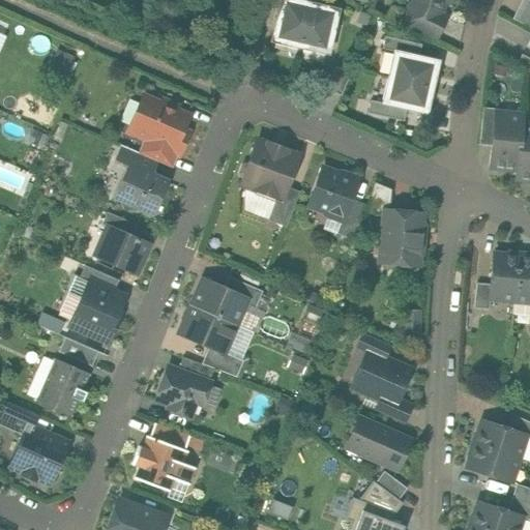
[(296,0),(281,0),(280,6),(271,41),(300,48),(310,3),(296,0)]
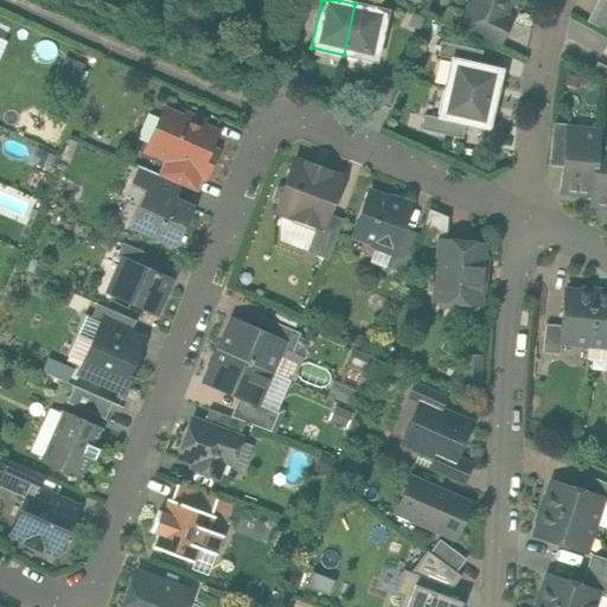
[(475,0),(475,1),(502,14),(505,0),(511,0),(516,1),(516,0),(475,0)]
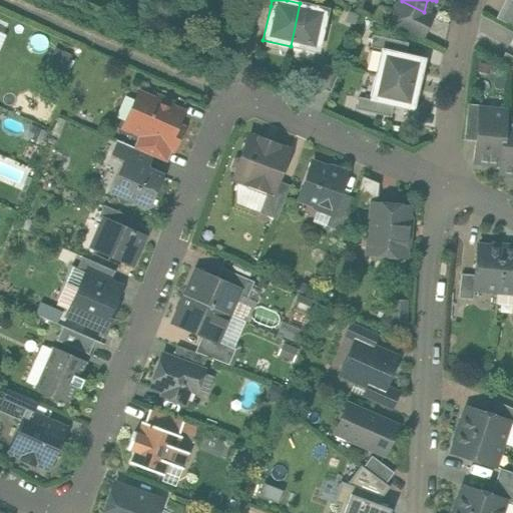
[(512,24),(512,0),(504,0),(497,19),(512,24)]
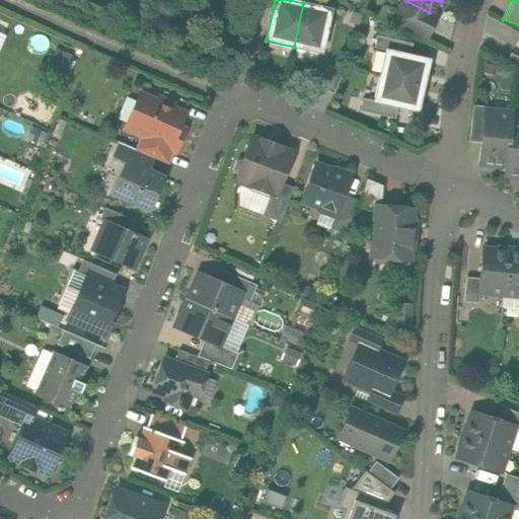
[(406,1),(404,1),(394,22),(427,39),(437,16),(429,12),(406,1)]
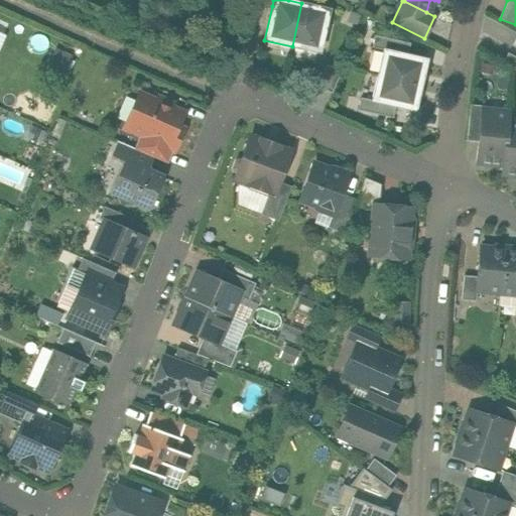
[(330,9),(301,3),(292,46),(319,52),(327,22),(330,9)]
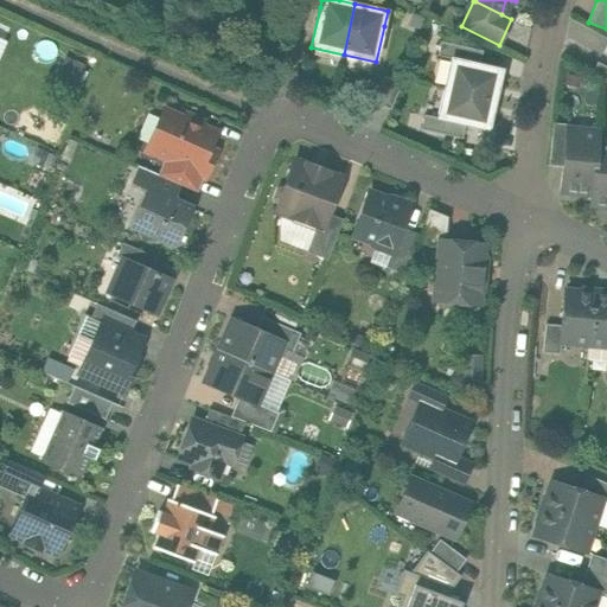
[(483,51),(441,42),(438,56),(451,59),(452,58),(479,65),(483,51)]
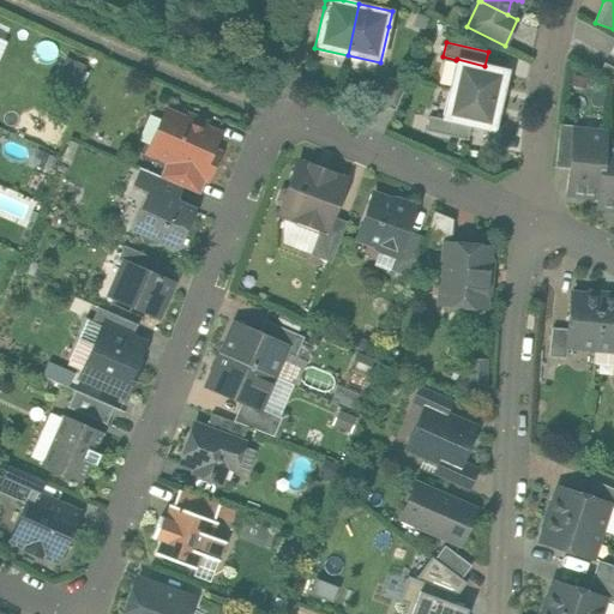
[(485,66),(457,59),(456,60),(450,90),(501,101),(509,71),(485,66)]
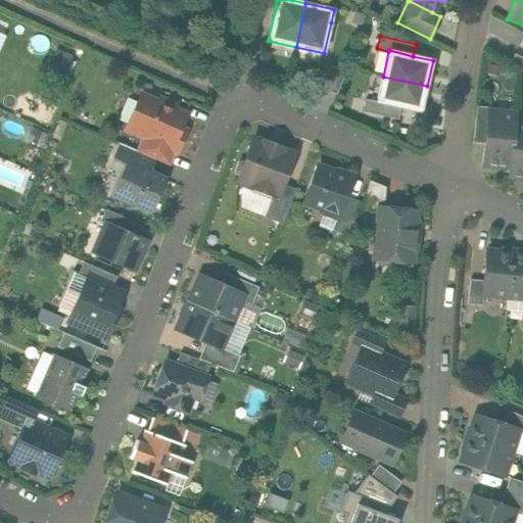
[(522,57),(515,53),(509,64),(522,72),(522,57)]
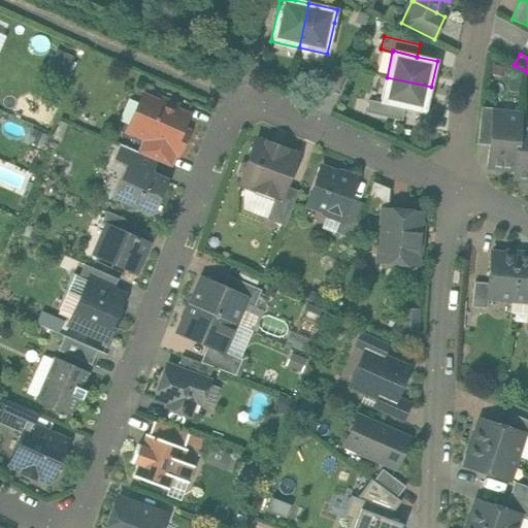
[(431,87),(387,77),(381,102),(381,103),(405,108),(425,113),(431,87)]
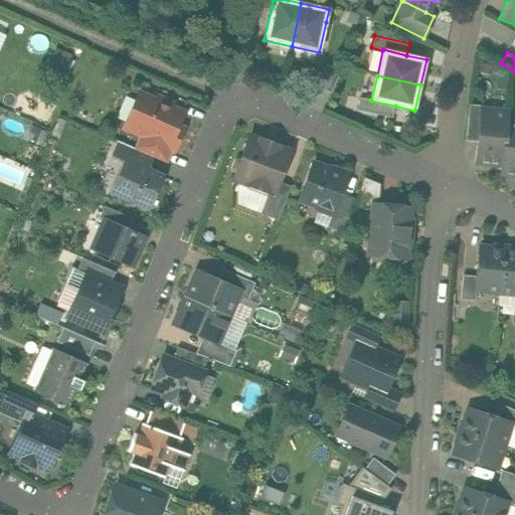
[(183,113),(139,94),(125,125),(141,132),(139,138),(172,152),(173,152),(179,138),(173,135),(183,113)]
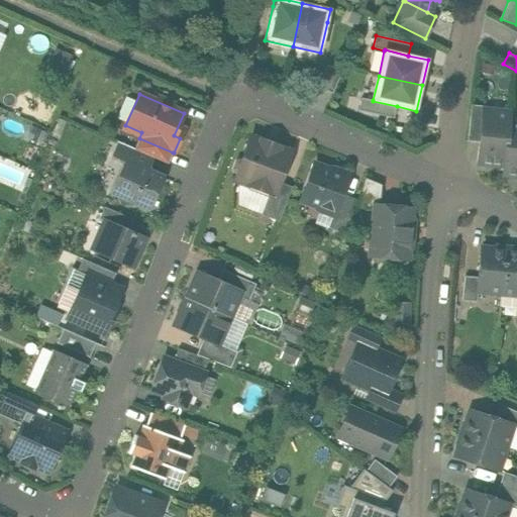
[(397,106),(373,101),(373,100),(362,98),(358,110),(394,118),(397,106)]
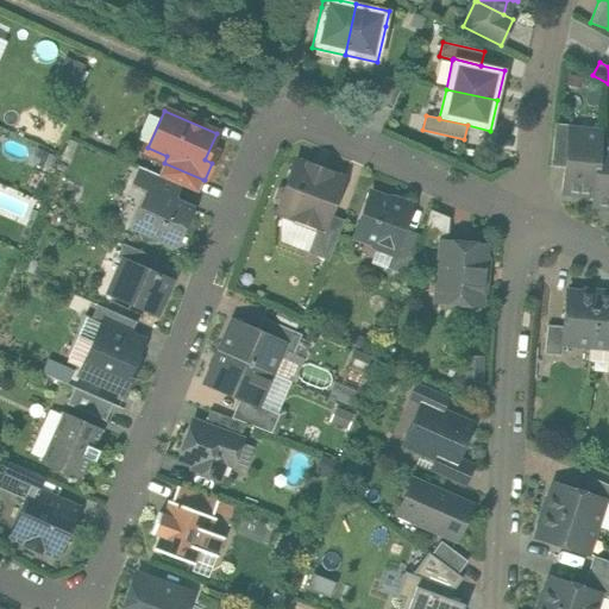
[(571,125),(554,124),(551,167),(565,168),(569,130),(570,130),(571,125)]
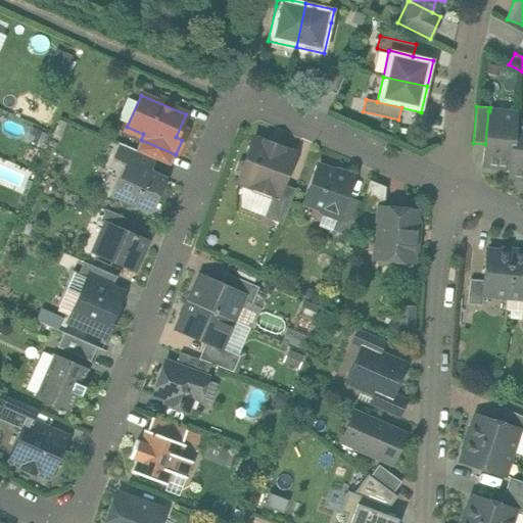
[(489,111),(488,111),(485,144),(483,164),(509,167),(510,167),(514,124),(515,124),(516,114),(489,111)]
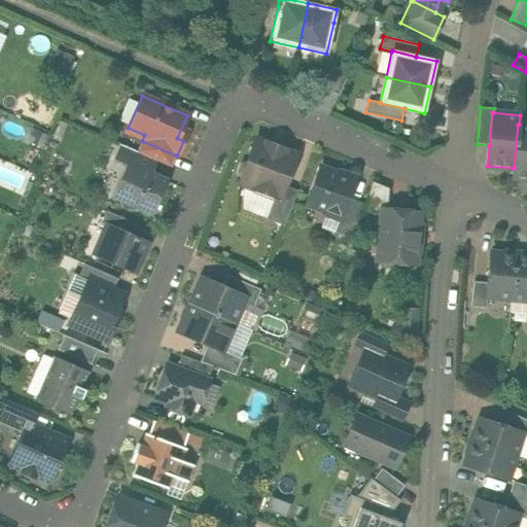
[(526,125),(519,125),(518,125),(514,168),(513,168),(512,177),(526,178),(526,125)]
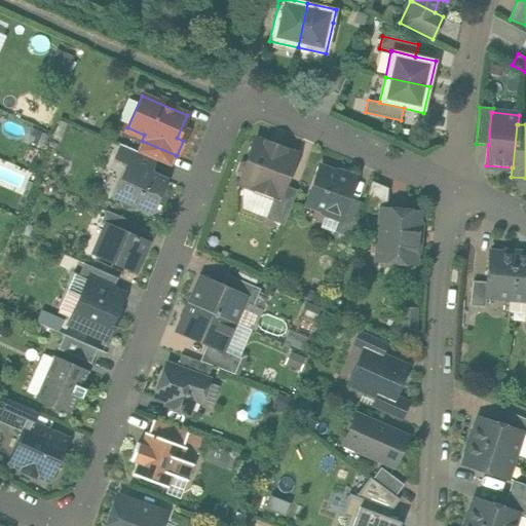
[(176,155),(142,141),(137,152),(157,161),(171,166),(176,155)]
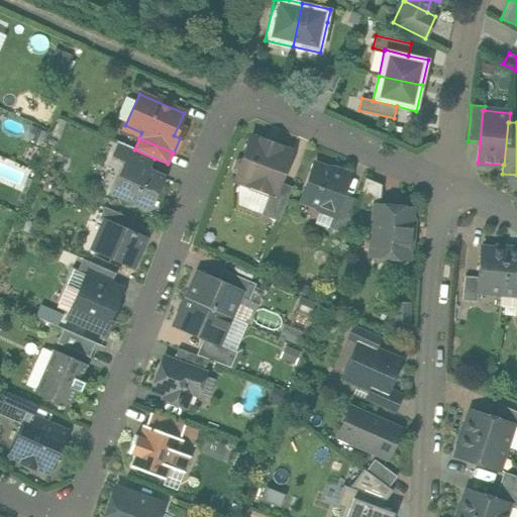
[(288,151),(253,138),(248,141),(240,161),(238,161),(236,162),(233,170),(234,172),(236,173),(235,175),(238,181),(270,193),(276,195),(281,183),(290,157),(288,151)]
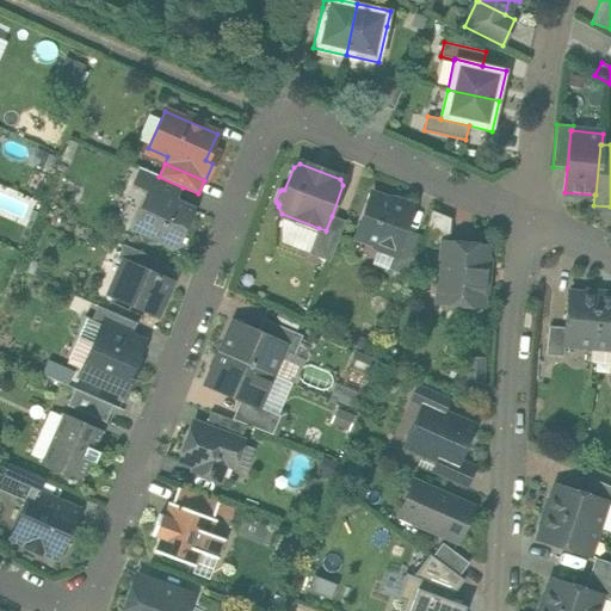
[(158,176),(140,168),(133,184),(148,190),(152,191),(158,176)]
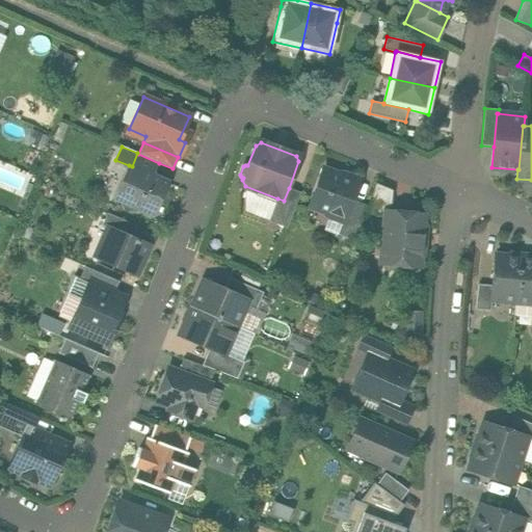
[(138,154),(137,153),(132,166),(154,176),(159,163),(138,154)]
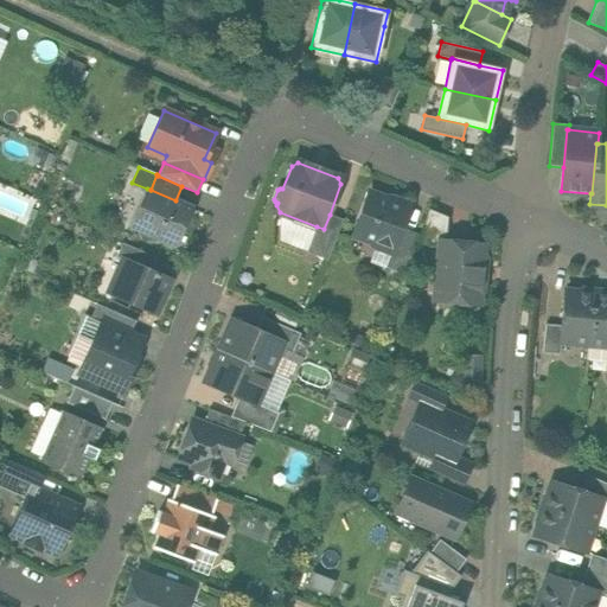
[(151,190),(147,189),(131,227),(174,246),(187,219),(192,208),(176,200),(151,190)]
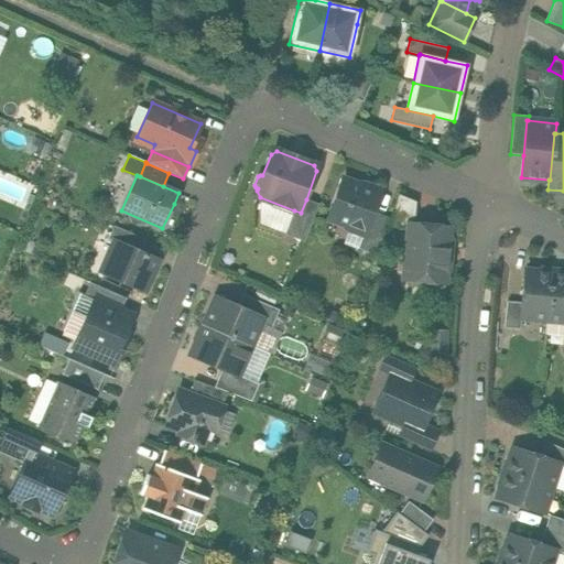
[(380,193),(343,180),(328,218),(364,231),(365,232),(372,212),(380,193)]
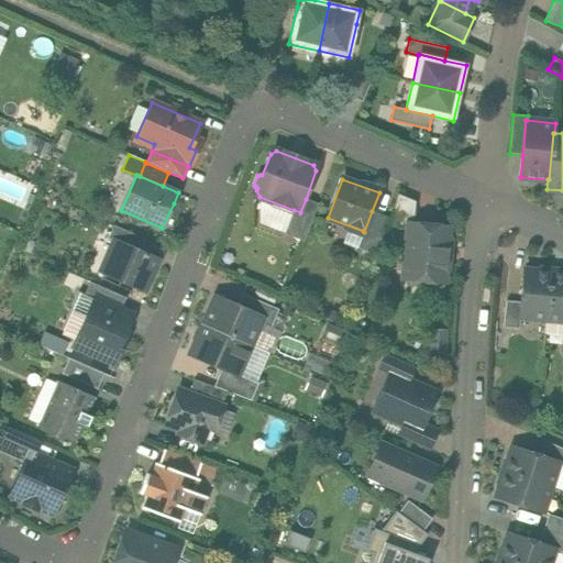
[(416,201),(398,194),(387,227),(408,229),(408,223),(414,224),(416,201)]
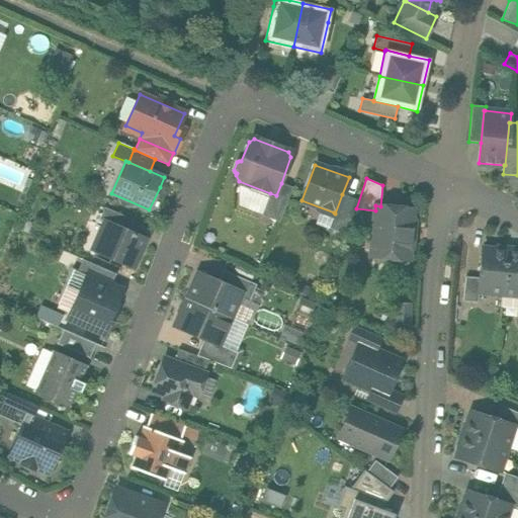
[(276,195),(270,193),(262,216),(279,222),(292,187),(281,183),(276,195)]
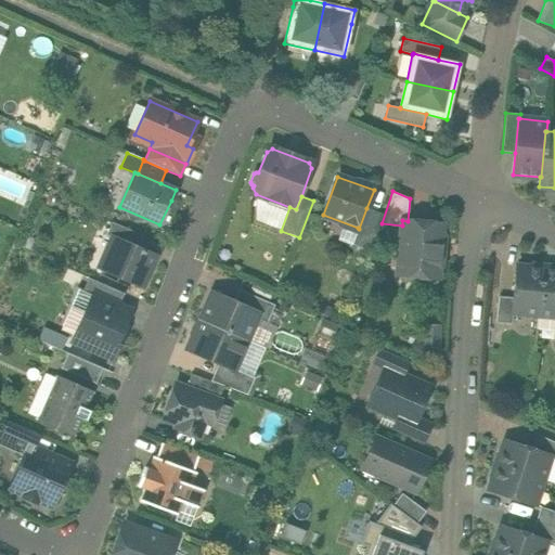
[(383,215),(366,208),(359,229),(358,228),(352,244),(370,250),(383,215)]
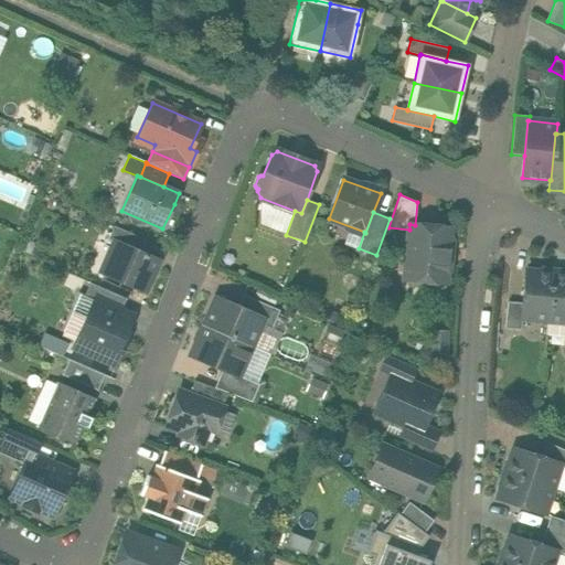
[(407,255),(447,257),(450,228),(415,225),(409,224),(409,230),(407,255)]
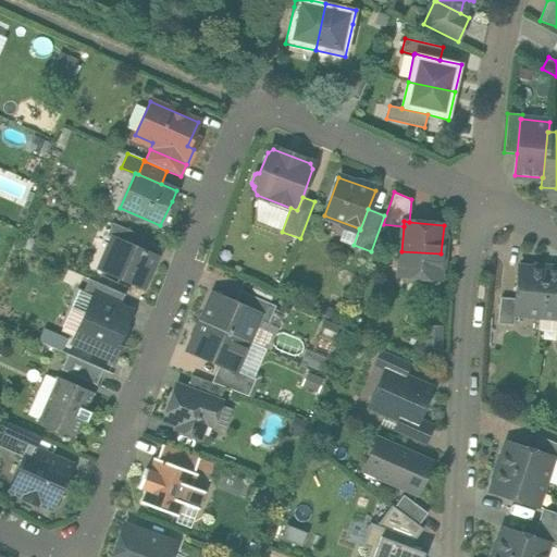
[(144,236),(112,222),(107,235),(114,238),(139,248),(144,236)]
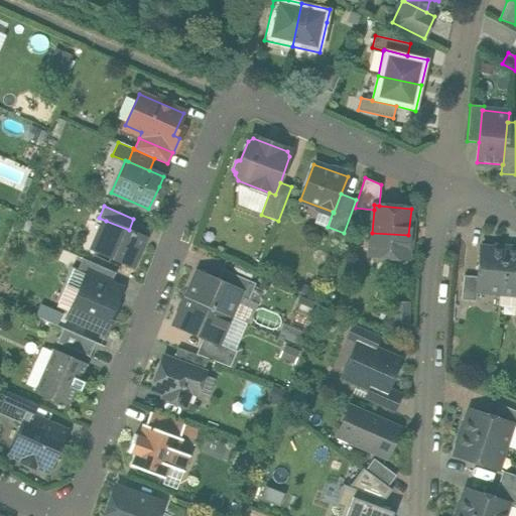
[(129,230),(106,221),(94,250),(130,266),(143,237),(129,230)]
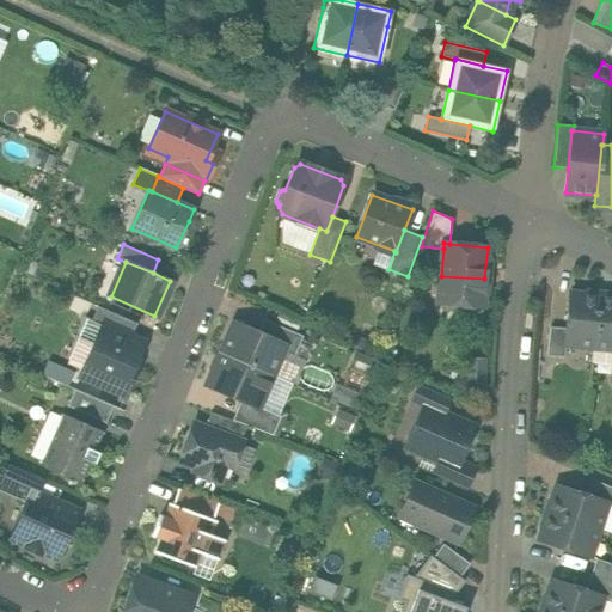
[(484,279),(441,276),(439,301),(444,308),(456,310),(461,304),(482,306),(484,279)]
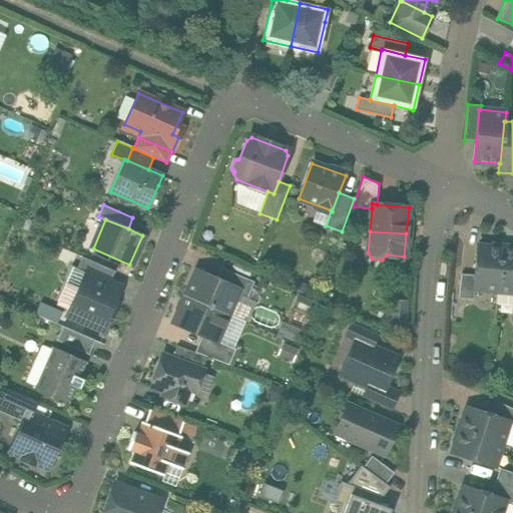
[(501,247),(477,245),(475,276),(473,290),(474,290),(497,292),(501,247)]
